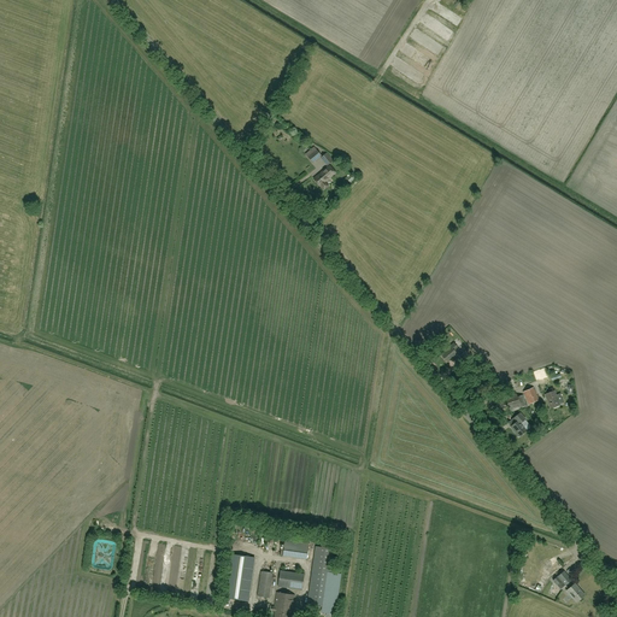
[(313,164),(322,157),(316,151),(307,158),(313,164)]
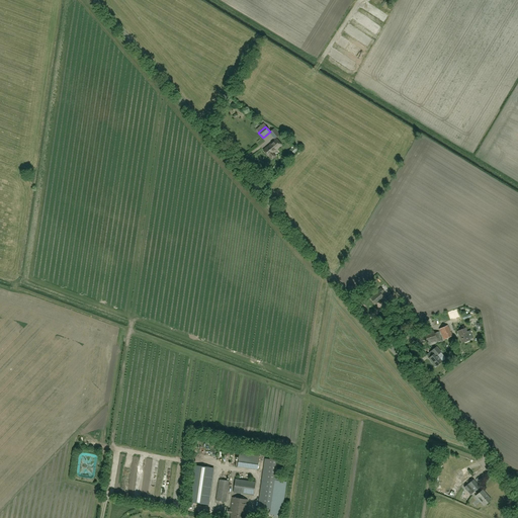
[(274,128),(270,133),(275,139),(279,135),(274,128)]
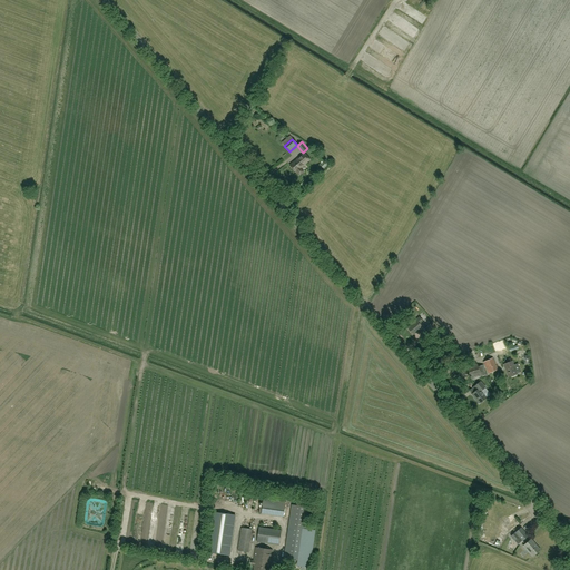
[(291,166),(296,173),(296,172),(300,175),(303,173),(301,168),(311,160),(305,154),(291,166)]
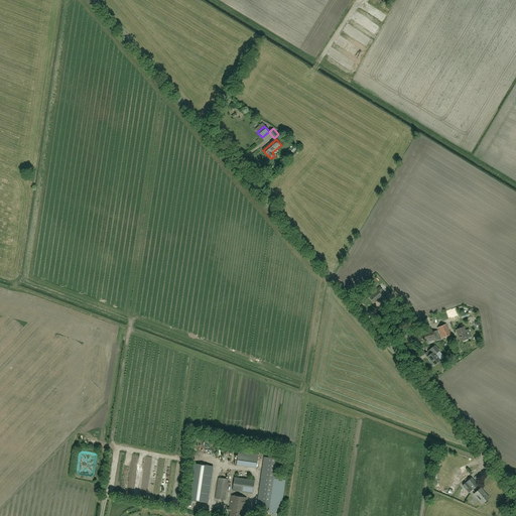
[(380,293),(383,291),(380,287),(376,289),(377,290),(369,297),(374,303),(382,296),(380,293)]
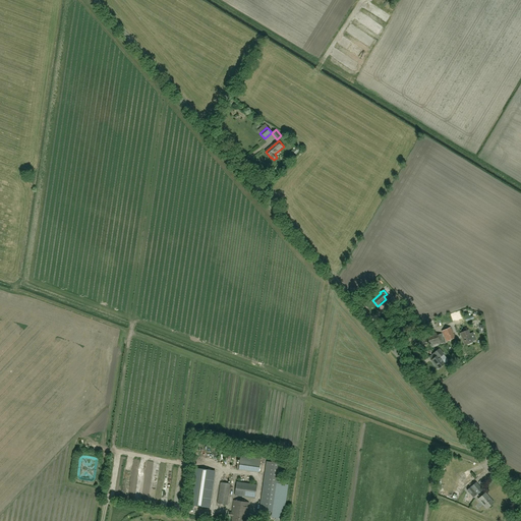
[(392,307),(397,303),(392,298),(388,301),(392,307)]
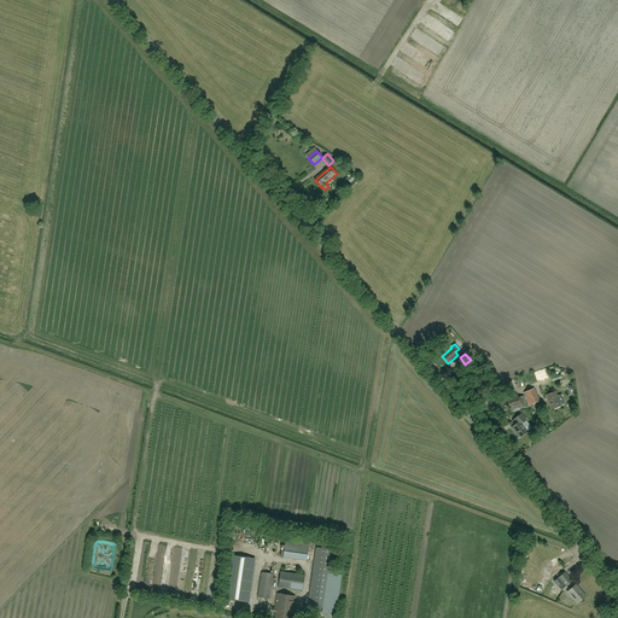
[(560,378),(543,384),(544,388),(561,382),(560,378)]
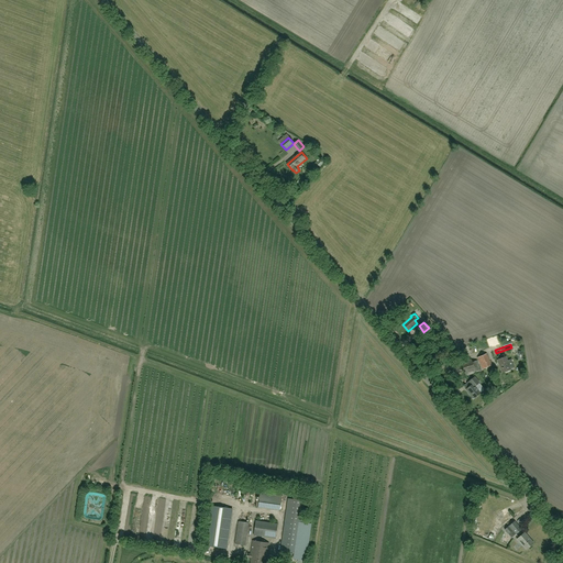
[(483,370),(492,365),(486,354),(478,357),(483,370)]
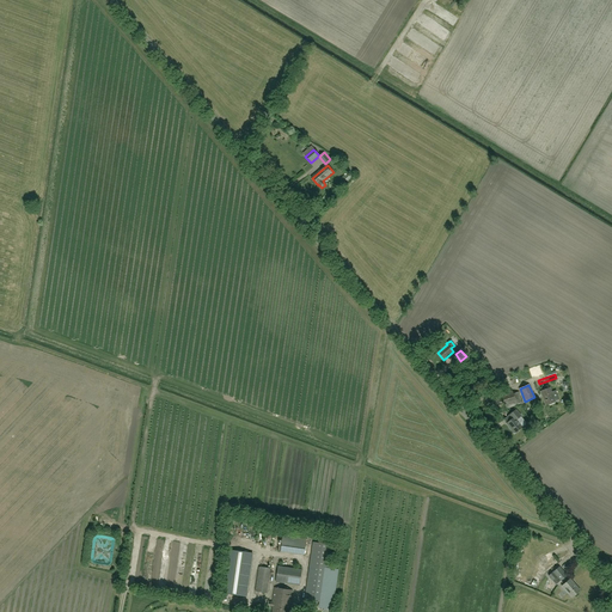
[(543,398),(545,405),(555,402),(555,401),(558,399),(556,391),(551,392),(549,387),(540,391),(543,397),(543,398)]
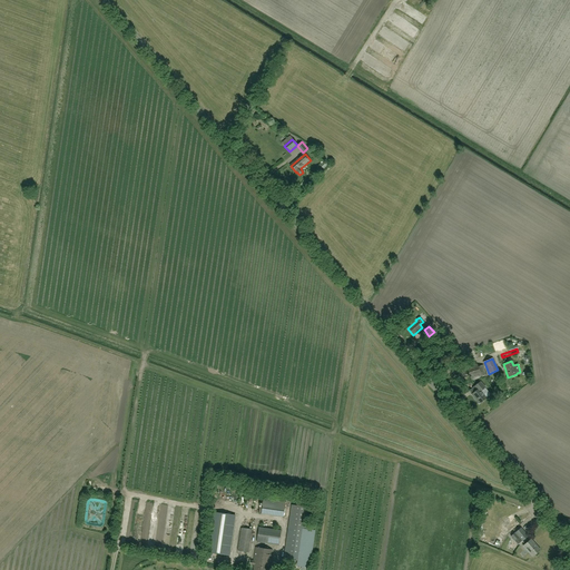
[(478,366),(468,371),(472,381),(482,377),(488,375),(483,365),(478,366)]
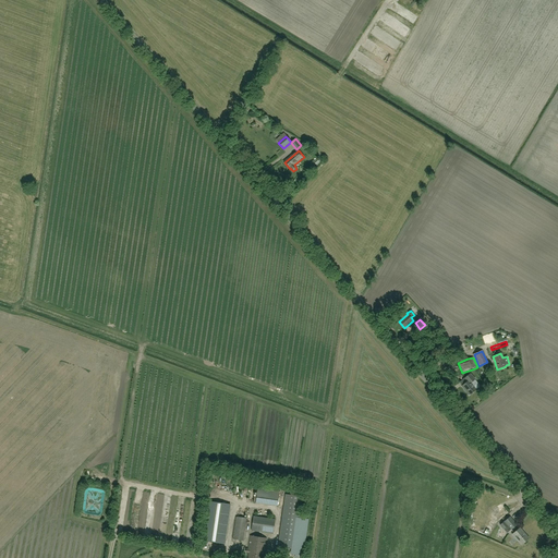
[(476,389),(471,383),(474,379),(470,374),(464,378),(468,381),(462,386),(469,396),(476,389)]
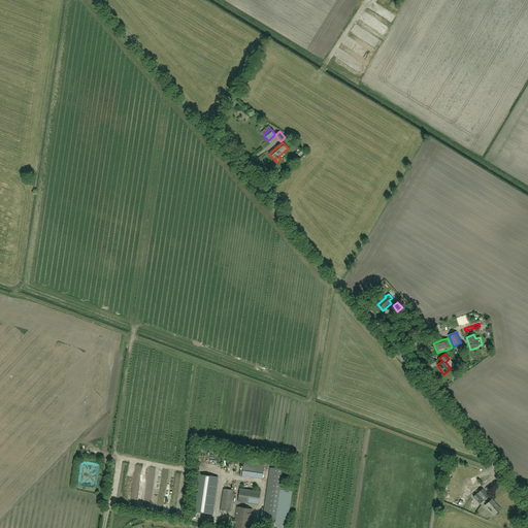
[(262,479),(264,465),(243,462),(241,476),(262,479)]
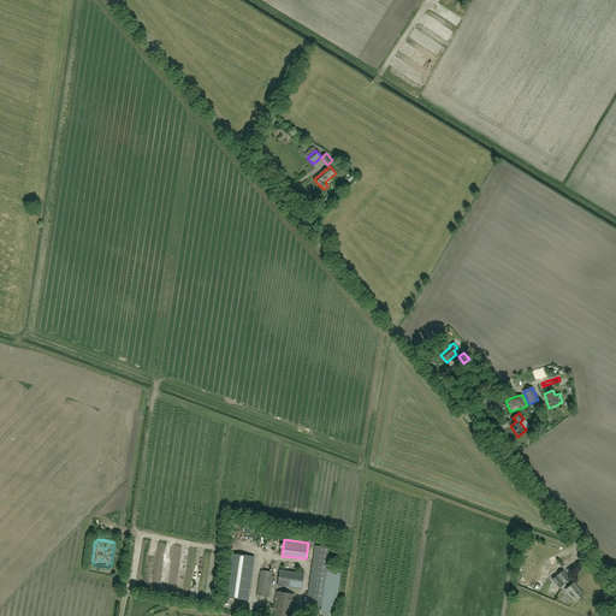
[(104,562),(114,562),(114,548),(111,548),(111,545),(104,545),(104,540),(98,540),(98,556),(104,556),(104,562)]
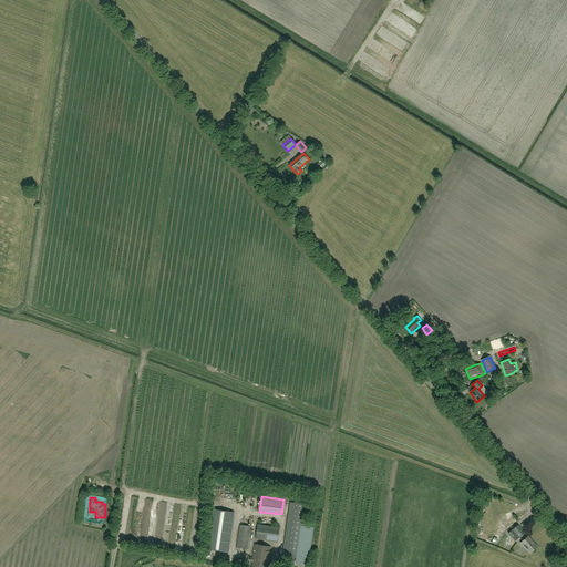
[(308,505),(291,503),(282,556),(299,558),(298,564),(308,565),(313,528),(305,527),(308,505)]
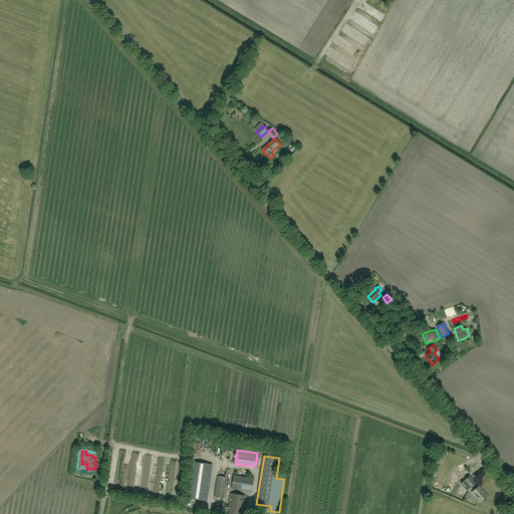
[(462,466),(456,460),(448,466),(453,471),(449,474),(453,479),(460,474),(457,470),(462,466)]
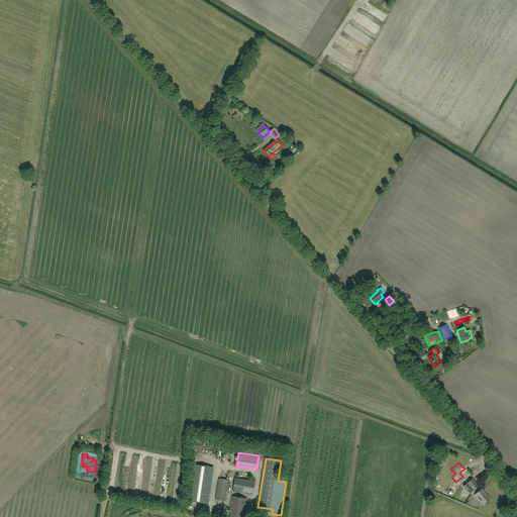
[(208,504),(213,468),(193,464),(187,501),(208,504)]
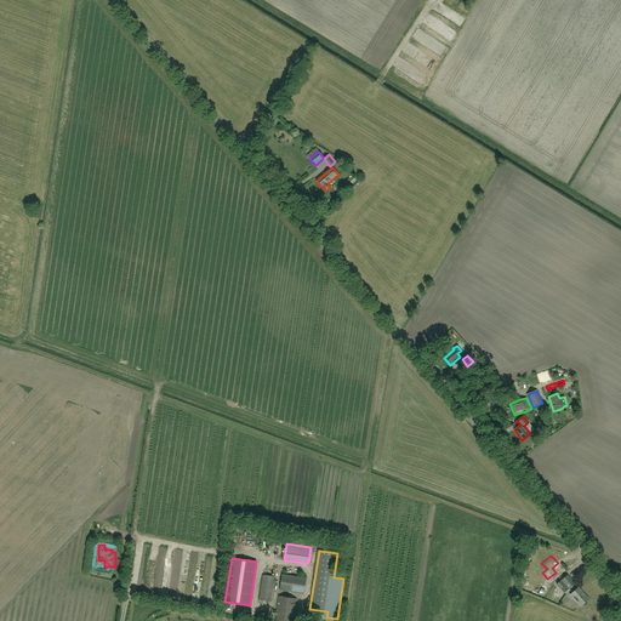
[(271,602),(274,577),(262,575),(258,600),(271,602)]
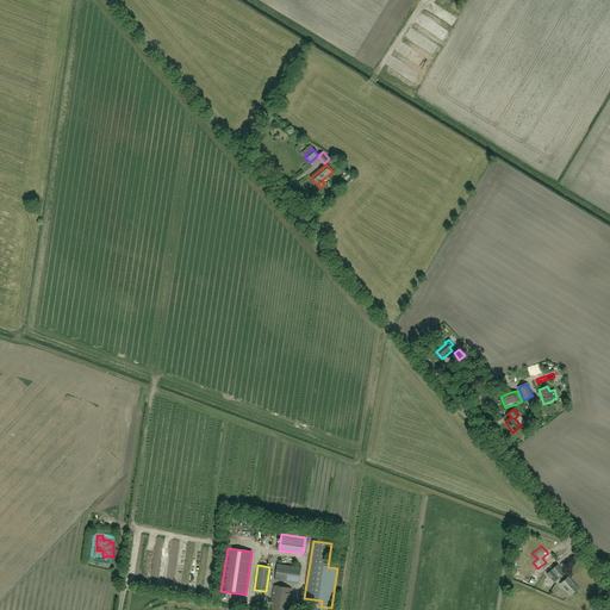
[(275,579),(299,584),(302,568),(278,565),(275,579)]
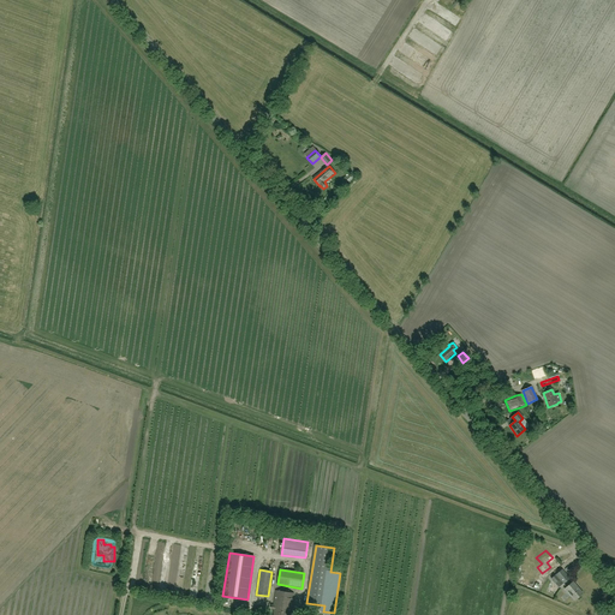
[(569,578),(562,569),(551,579),(555,583),(560,579),(563,584),(569,578)]
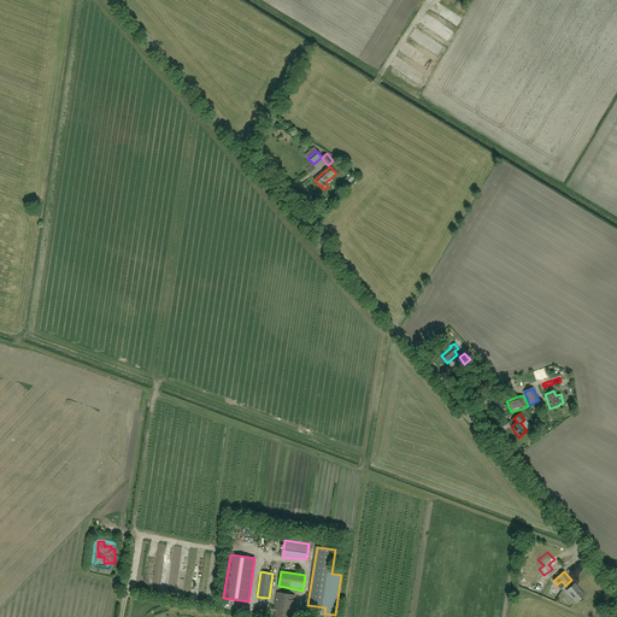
[(576,603),(585,595),(575,583),(566,591),(576,603)]
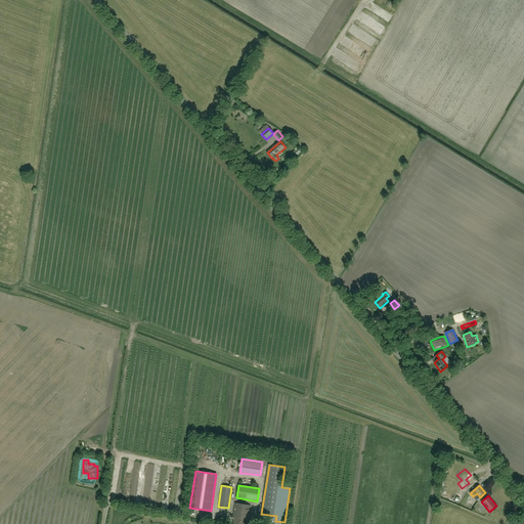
[(235,504),(233,516),(248,518),(250,506),(235,504)]
